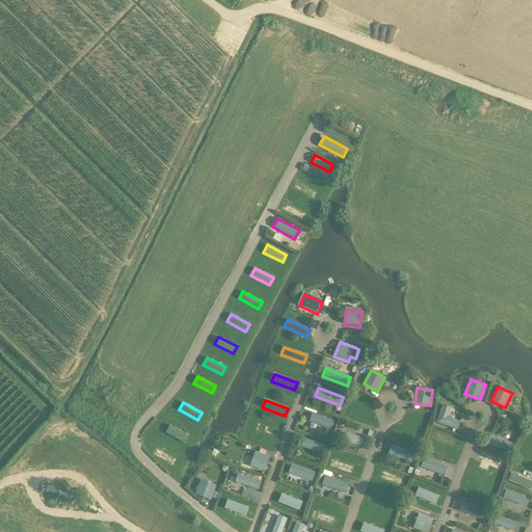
[(457,430),(460,422),(448,417),(451,408),(443,405),(436,423),(457,430)]
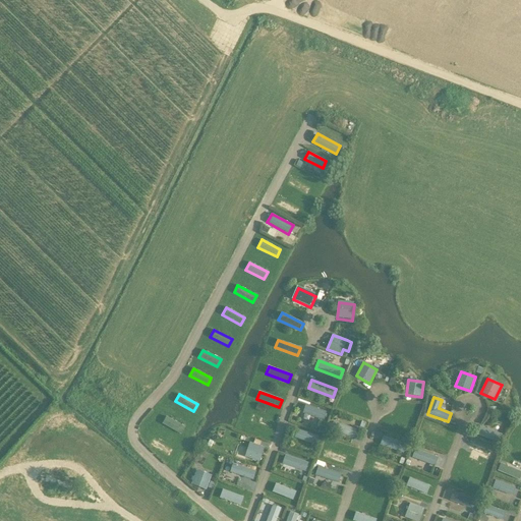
[(302,413),(324,420),(326,412),(305,405),(302,413)]
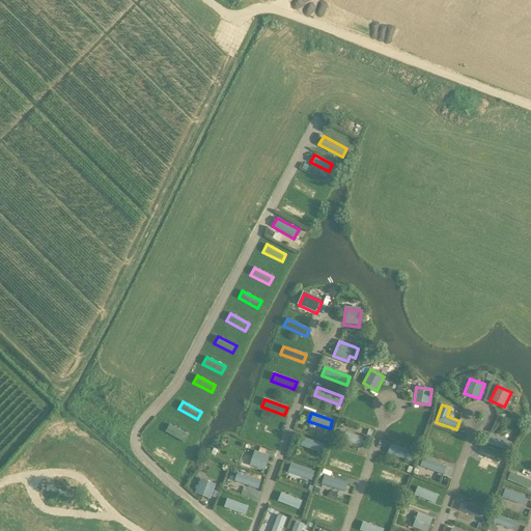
[(169,424),(165,431),(184,443),(188,436),(169,424)]
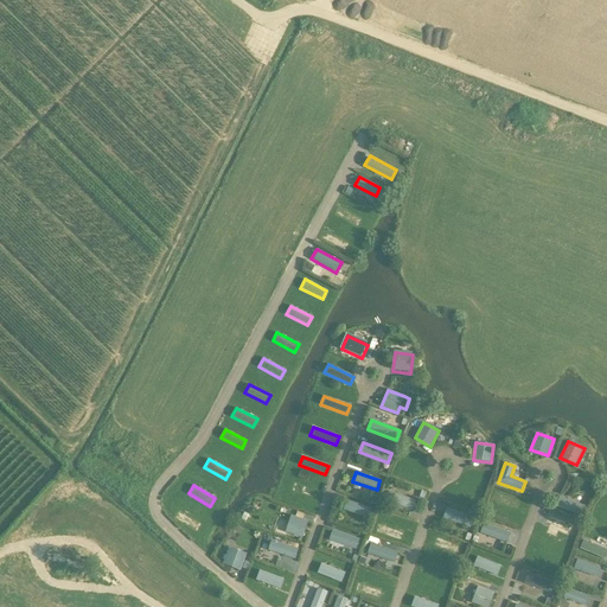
[(385,502),(413,511),(416,500),(389,491),(385,502)]
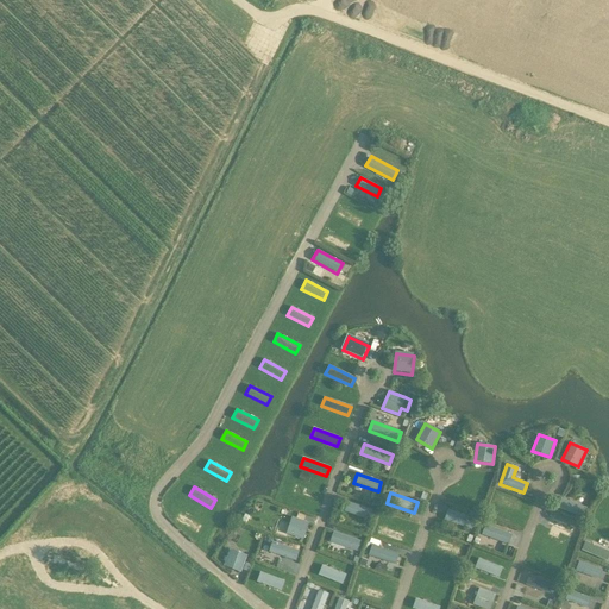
[(586,508),(562,498),(558,508),(583,518),(586,508)]
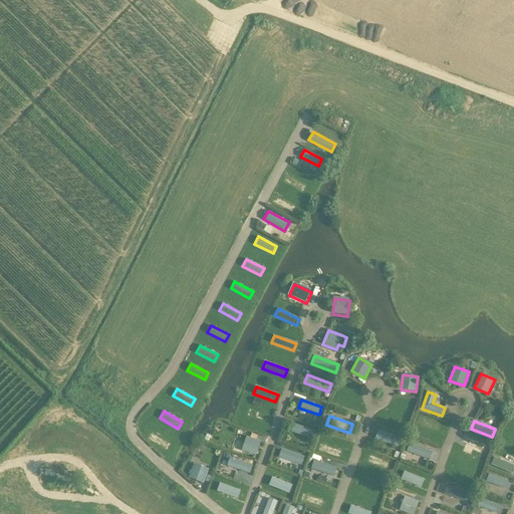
[(293,424),(290,432),(310,439),(313,431),(293,424)]
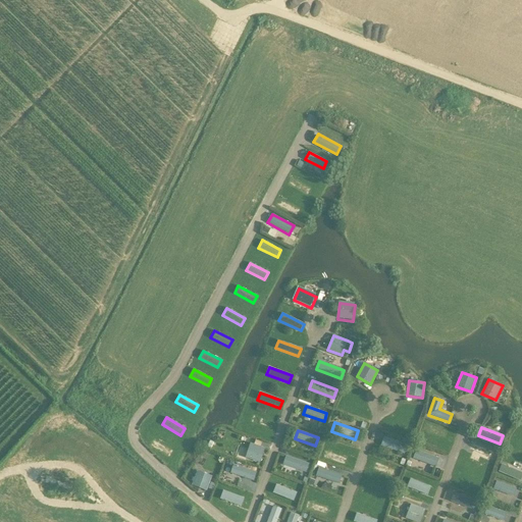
[(380,446),(404,454),(407,446),(383,437),(380,446)]
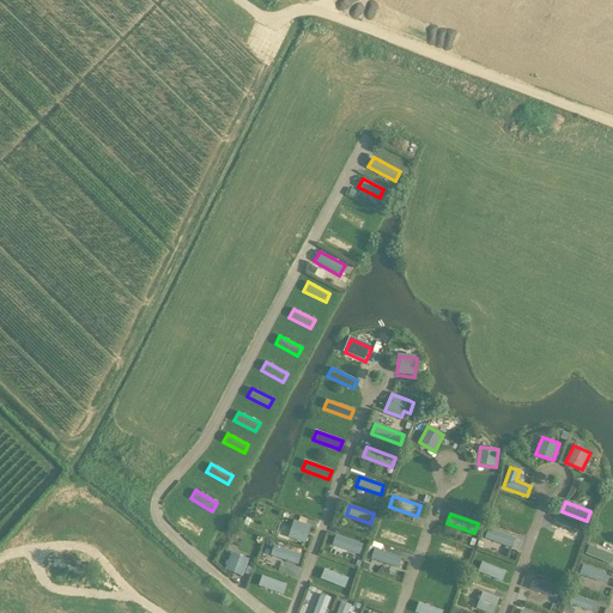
[(289,538),(305,544),(311,527),(295,521),(289,538)]
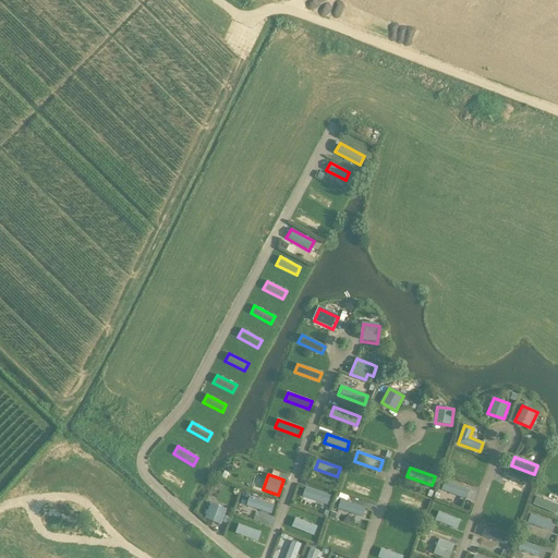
[(470,490),(445,481),(441,490),(465,499),(470,490)]
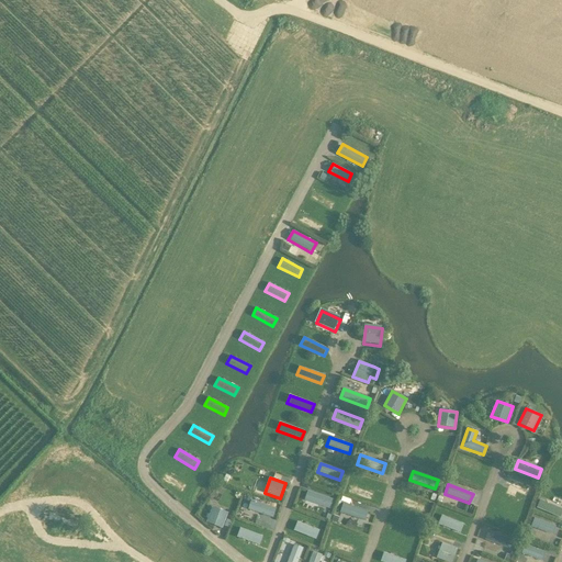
[(304,501),(329,509),(333,499),(307,491),(304,501)]
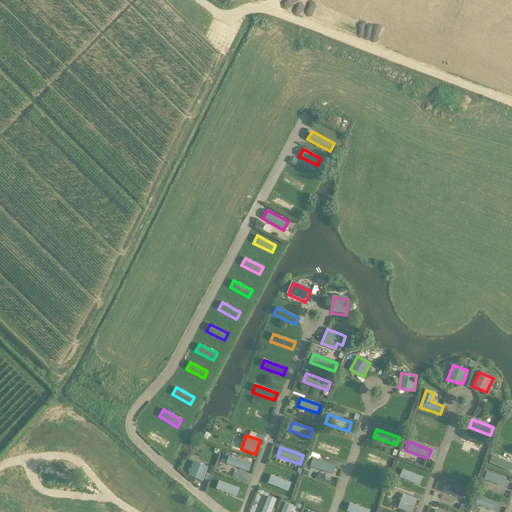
[(511,463),(492,455),(489,463),(511,472),(511,468),(511,463)]
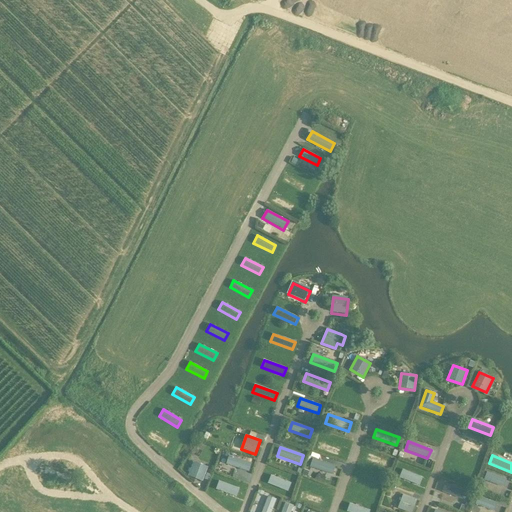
[(229,456),(226,464),(249,472),(252,463),(229,456)]
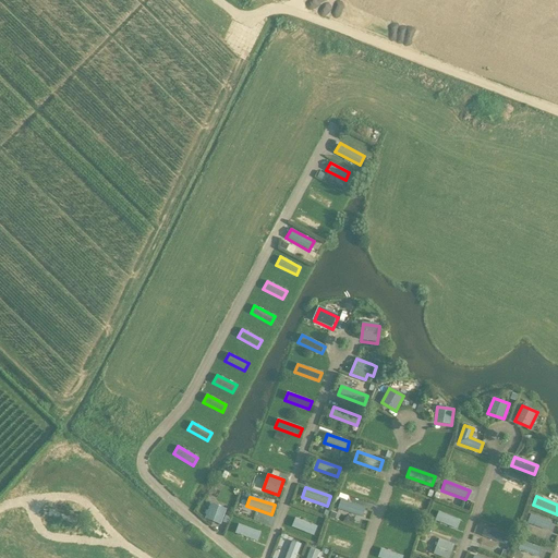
[(365,508),(341,499),(338,509),(362,518),(365,508)]
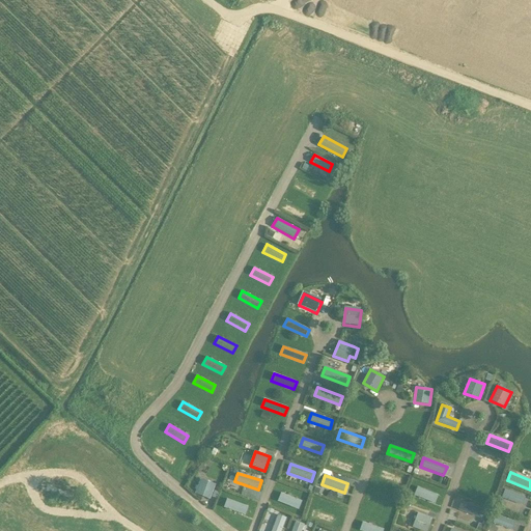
[(215,485),(200,480),(195,493),(210,499),(215,485)]
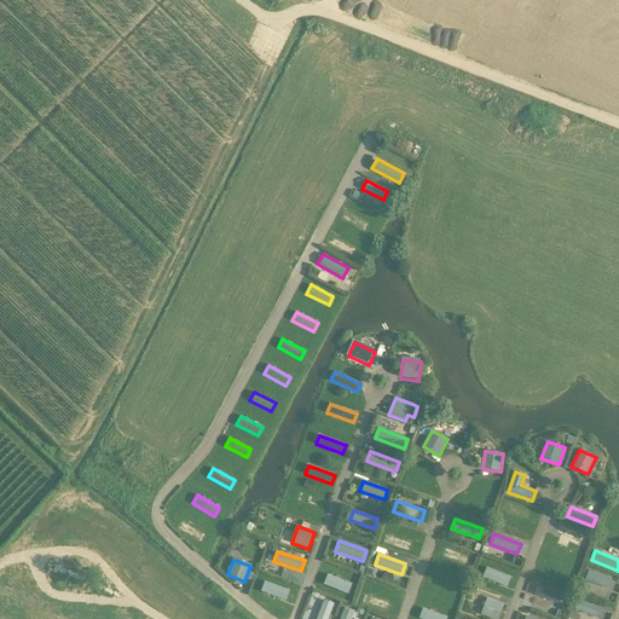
[(487,567),(482,578),(507,586),(510,577),(487,567)]
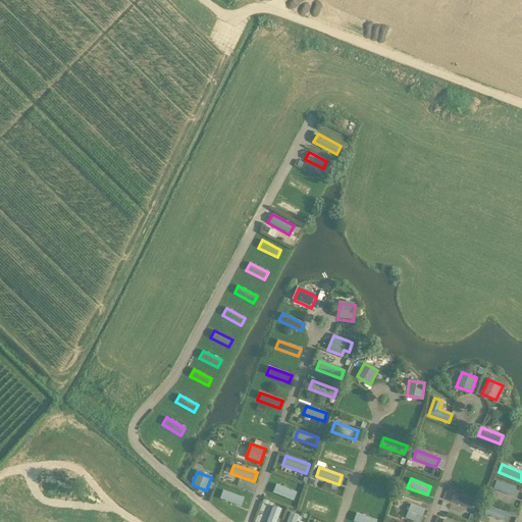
[(496,481),(493,489),(513,497),(516,488),(496,481)]
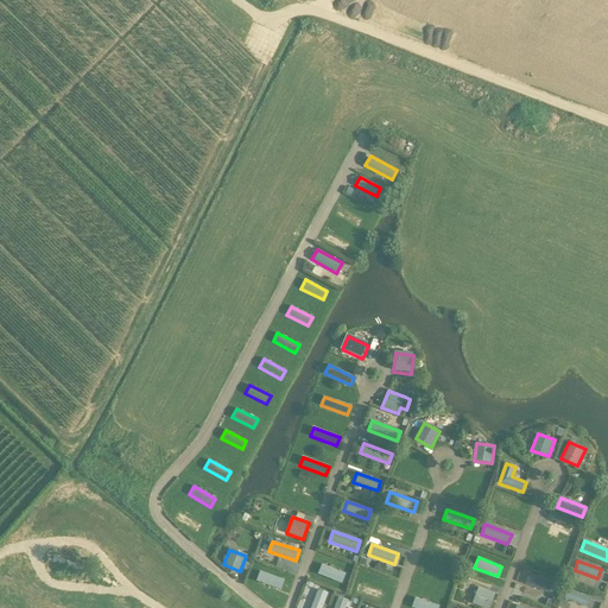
[(322,564),(318,574),(342,583),(346,574),(322,564)]
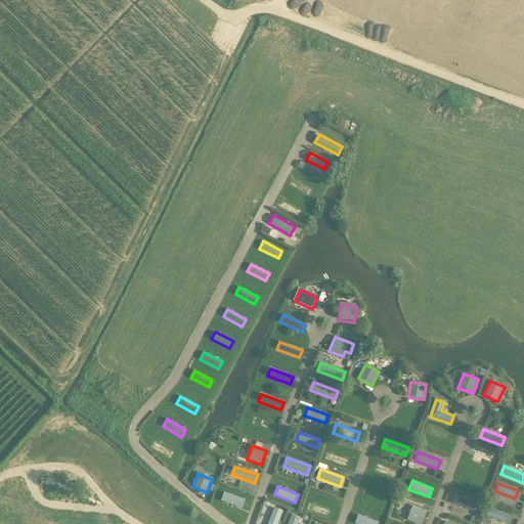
[(224,492),(221,500),(242,508),(245,499),(224,492)]
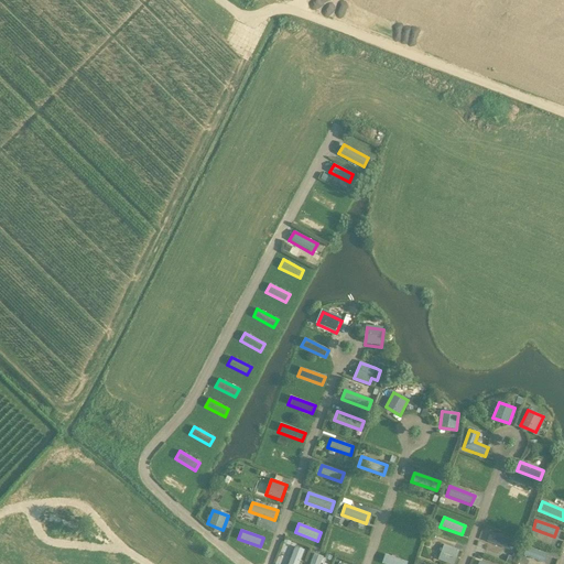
[(490,533),(487,542),(509,550),(512,541),(490,533)]
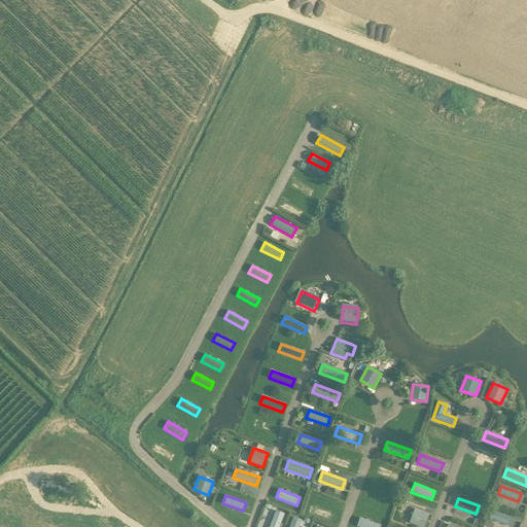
[(415,508),(409,523),(418,526),(424,526),(429,515),(415,508)]
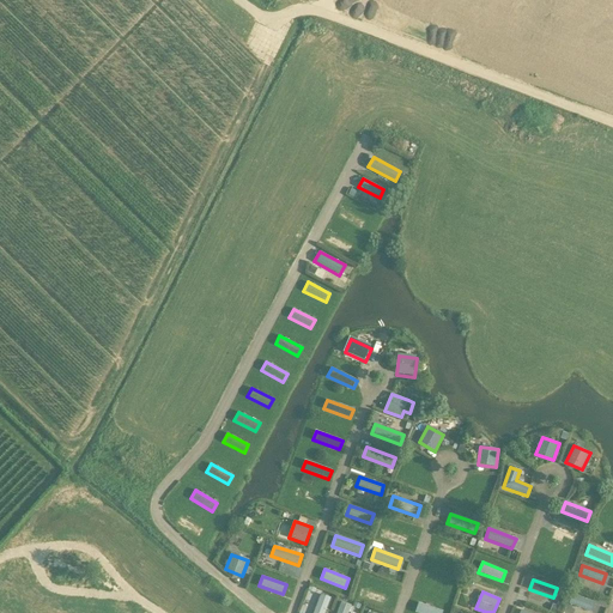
[(313,612),(325,612),(331,598),(321,594),(313,612)]
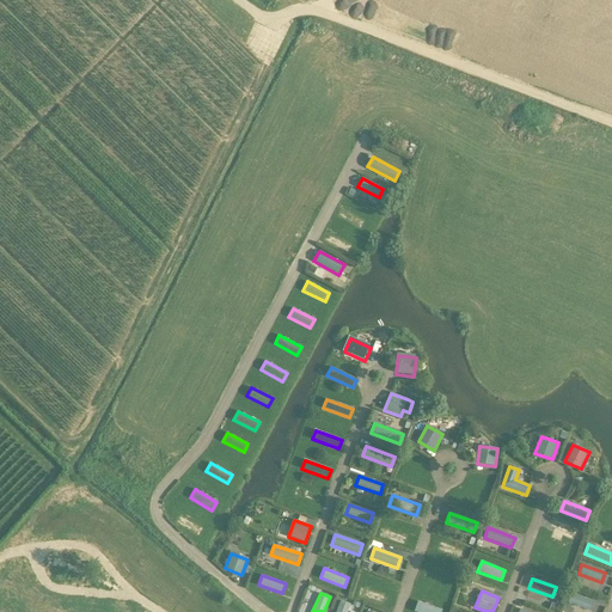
[(591,611),(594,601),(571,593),(568,603),(591,611)]
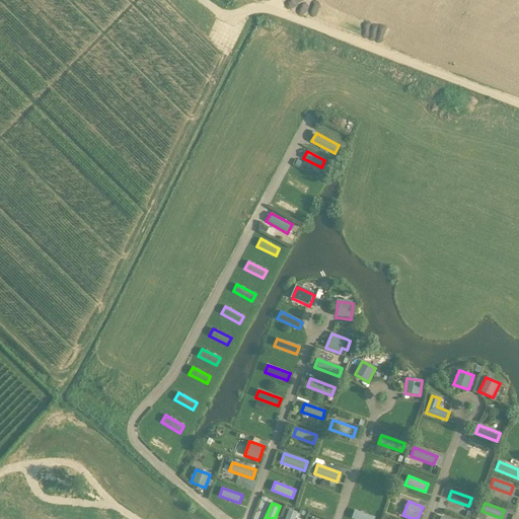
[(289,510),(285,518),(295,518),(297,513),(289,510)]
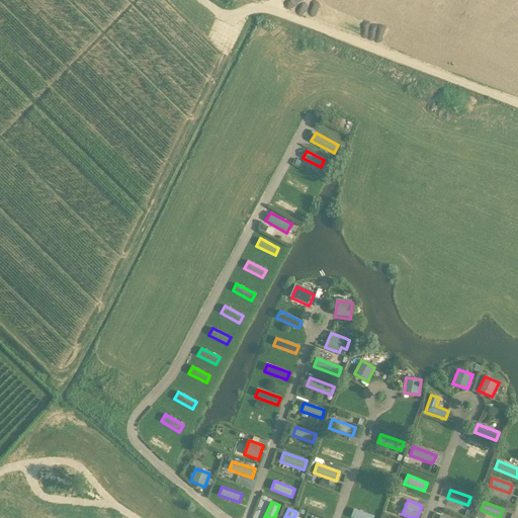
[(354,509),(351,517),(352,517),(373,517),(374,517),(354,509)]
